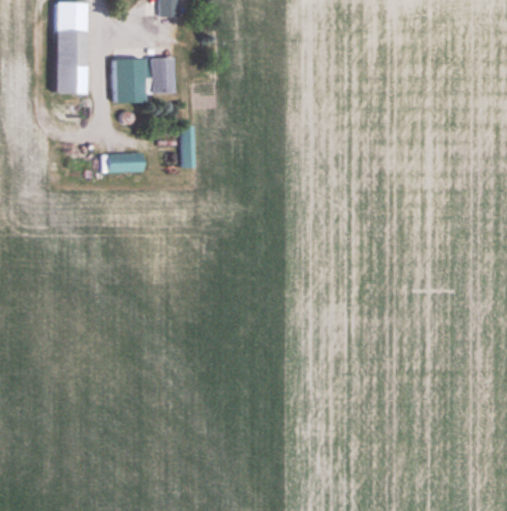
[(161,0),(161,15),(189,15),(189,0),(161,0)]
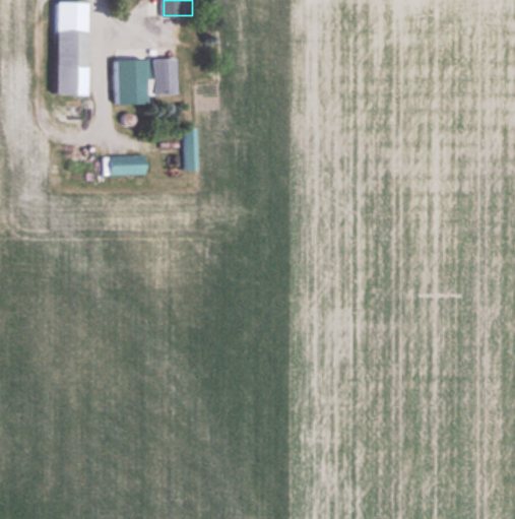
[(89,2),(59,2),(59,94),(89,94),(89,2)]
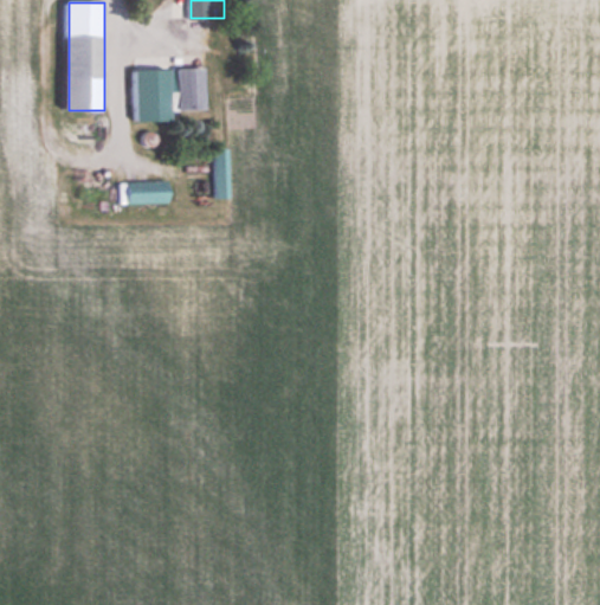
[(137,69),(137,121),(172,121),(172,69),(137,69)]
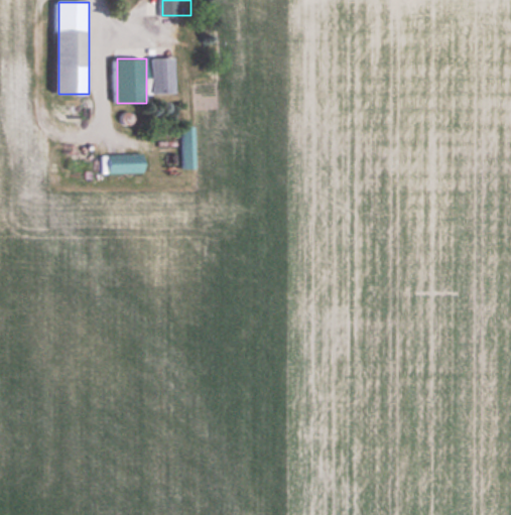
[(176,94),(176,58),(153,58),(153,94),(176,94)]
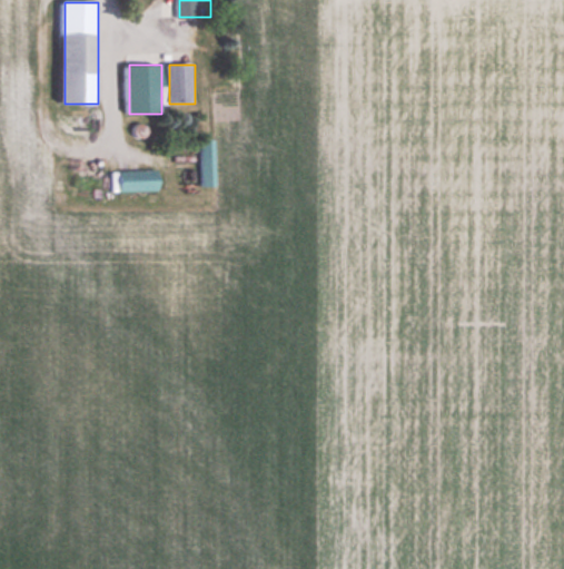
[(216,185),(216,140),(206,140),(206,185),(216,185)]
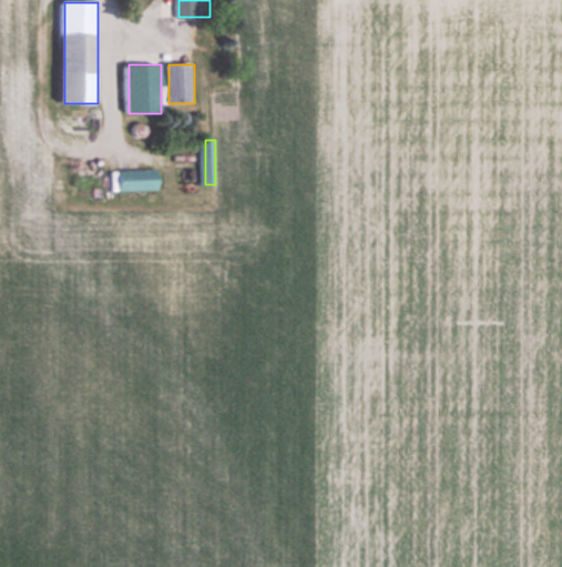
[(122,191),(161,191),(161,170),(122,170),(122,191)]
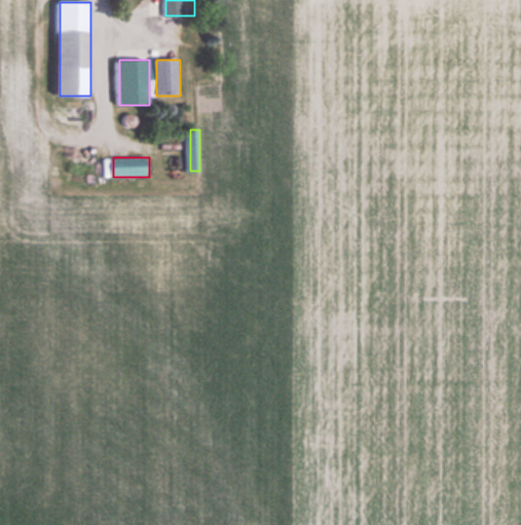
All buildings are outlined.
